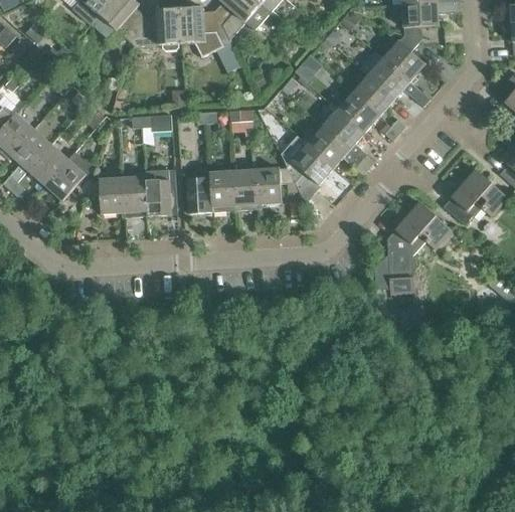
[(81,0),(98,14),(110,0),(81,0)]
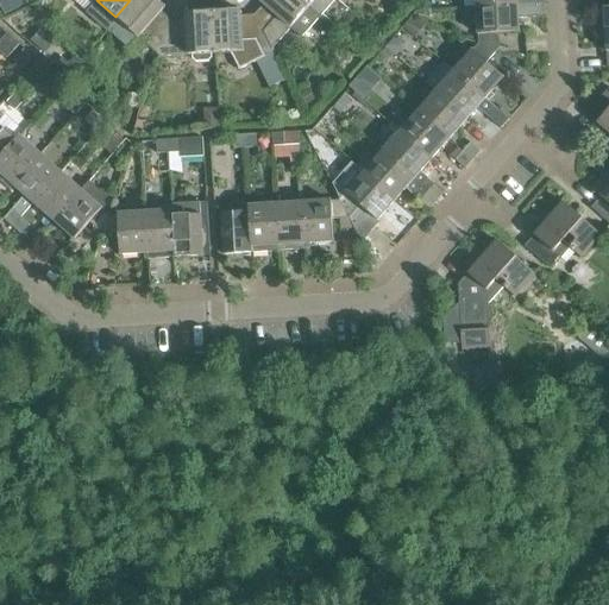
[(137,35),(158,54),(170,17),(161,8),(164,4),(159,0),(130,0),(115,17),(106,27),(127,45),(137,35)]
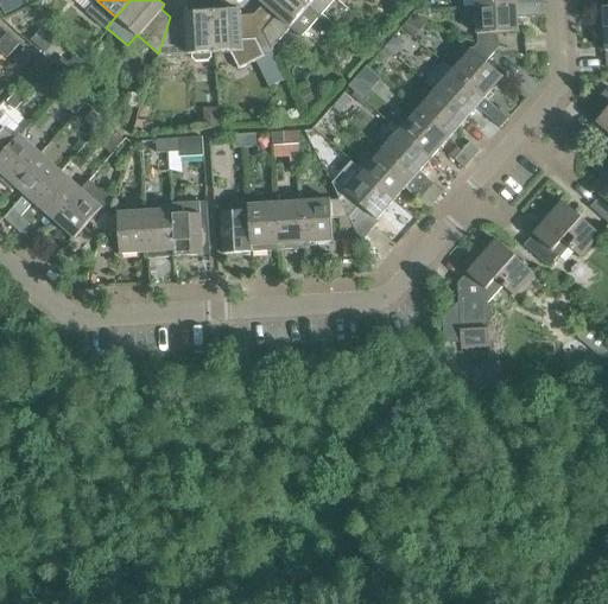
[(261,1),(253,12),(270,46),(289,25),(299,35),(317,14),(301,0),(260,0),(261,1)]
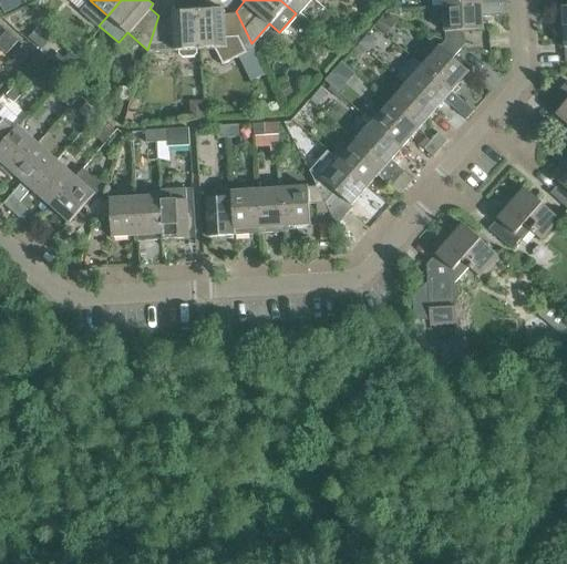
[(280,0),(296,13),(297,13),(308,0),(280,0)]
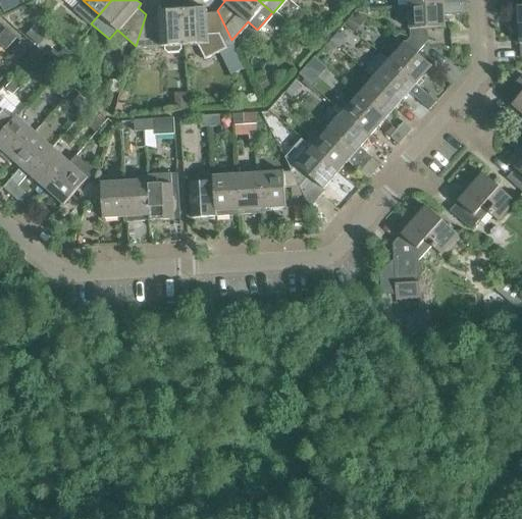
[(406,3),(408,35),(425,41),(424,24),(444,23),(444,13),(466,11),(466,0),(406,3)]
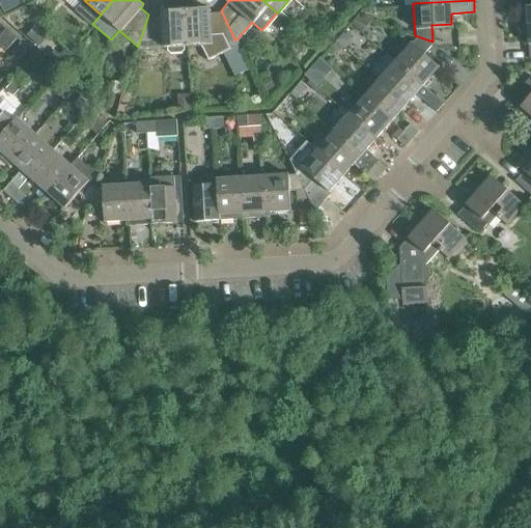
[(208,6),(185,7),(187,44),(235,40),(221,10),(208,11),(208,6)]
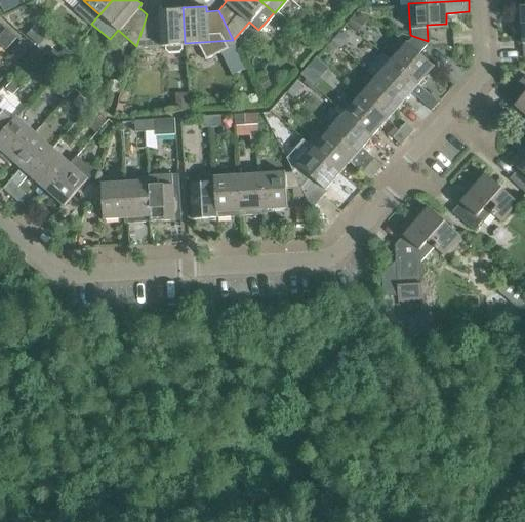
[(147,14),(136,46),(185,43),(183,7),(158,9),(159,13),(147,14)]
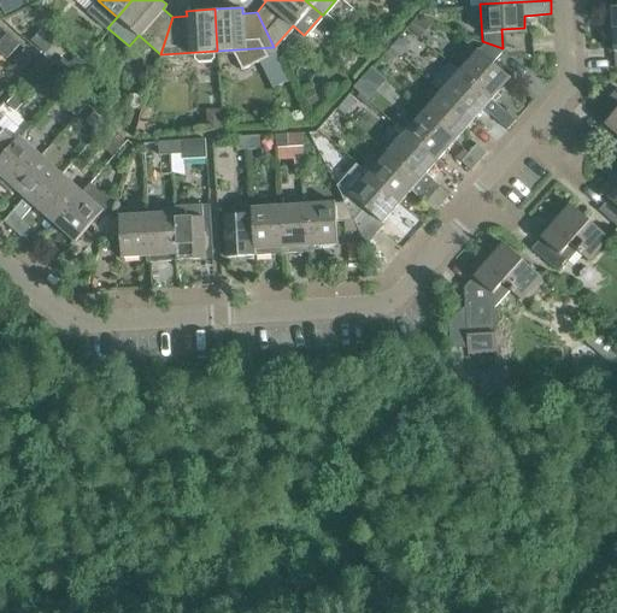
[(417,16),(409,25),(419,35),(430,23),(417,16)]
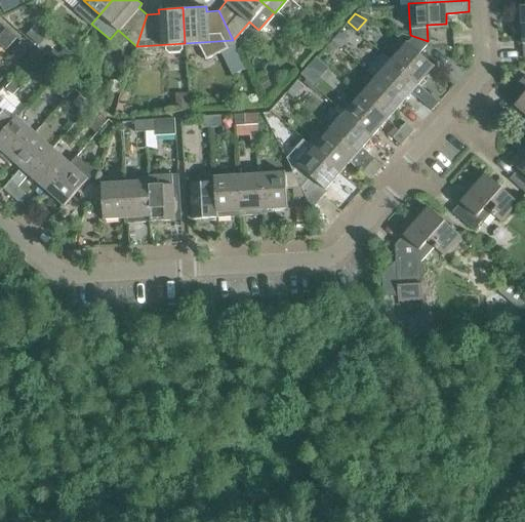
[(34,24),(26,33),(38,43),(46,34),(34,24)]
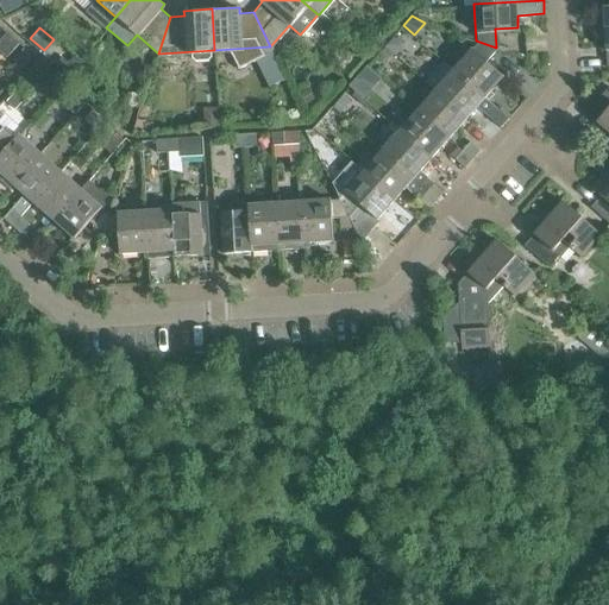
[(393,36),(385,44),(393,51),(402,51),(401,36),(393,36)]
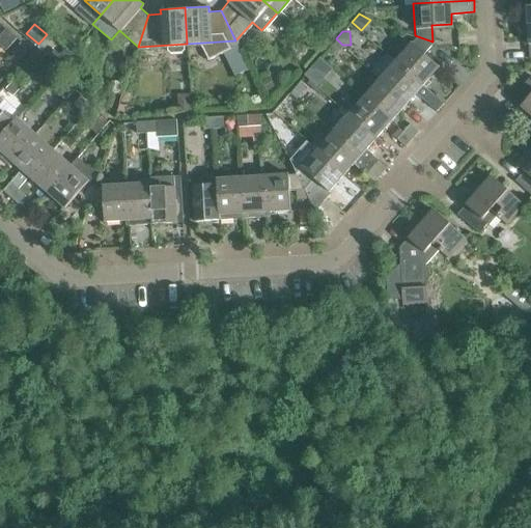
[(415,35),(394,58),(422,83),(438,65),(423,52),(432,42),(415,35)]
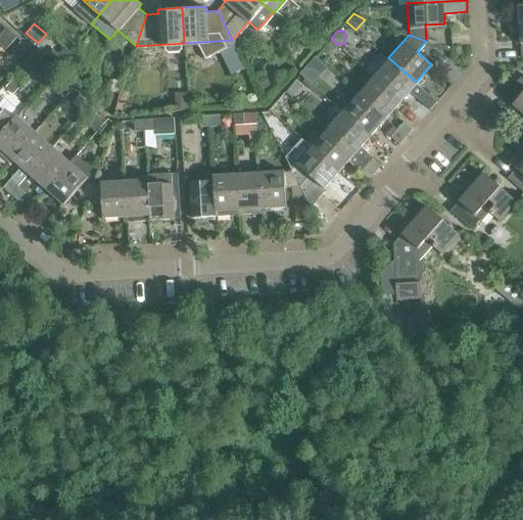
[(331,38),(325,44),(330,49),(334,48),(337,44),(331,38)]
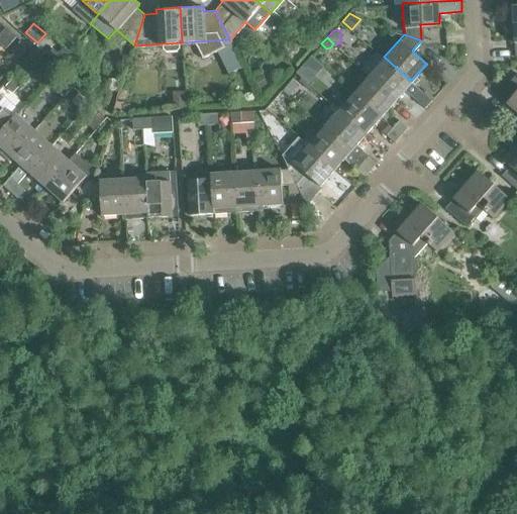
[(11,47),(19,54),(27,45),(19,38),(11,47)]
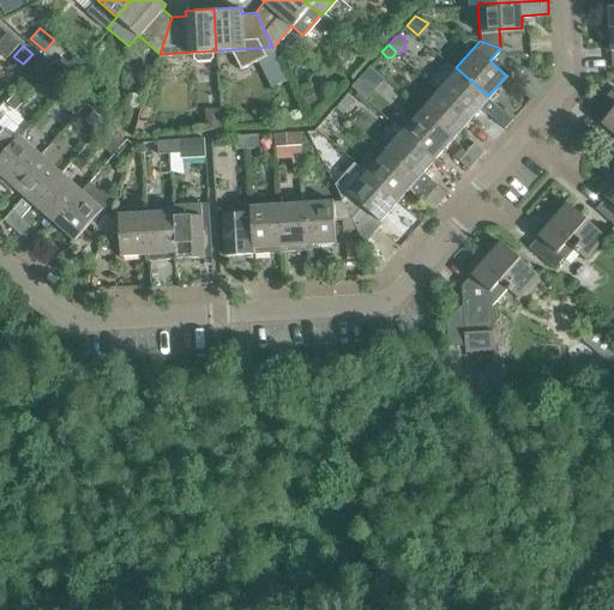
[(62,55),(54,64),(68,77),(82,60),(74,53),(68,60),(62,55)]
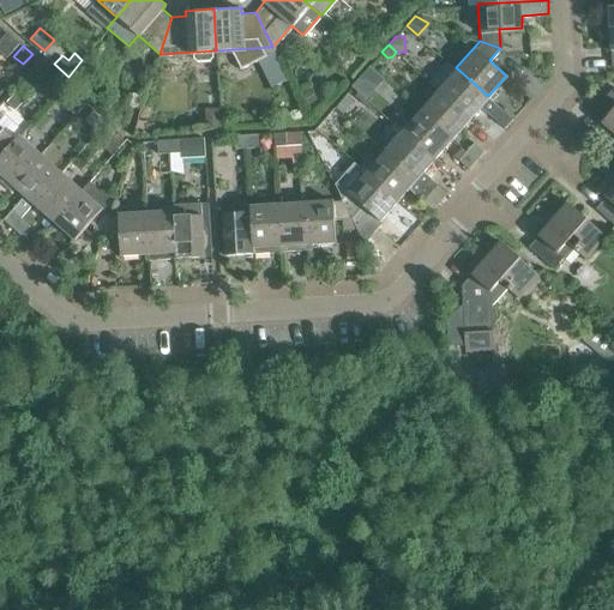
[(369,65),(362,72),(378,85),(384,77),(369,65)]
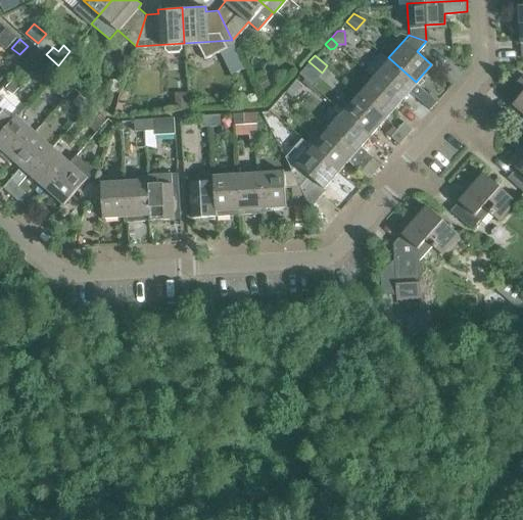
[(388,57),(373,76),(400,99),(409,90),(429,107),(436,100),(416,82),(388,57)]
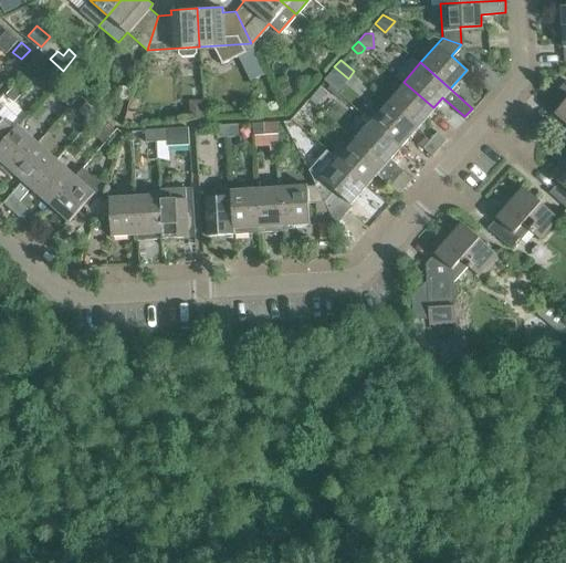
[(286,80),(278,84),(284,95),(293,91),(286,80)]
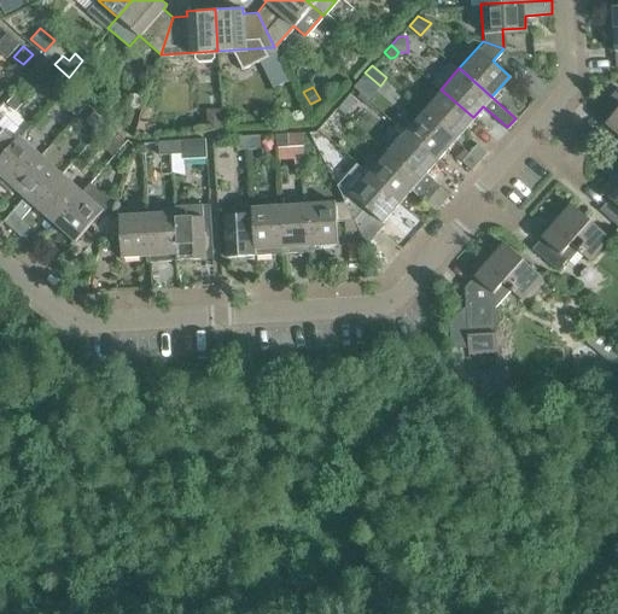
[(594,111),(617,132),(617,88),(616,87),(594,111)]
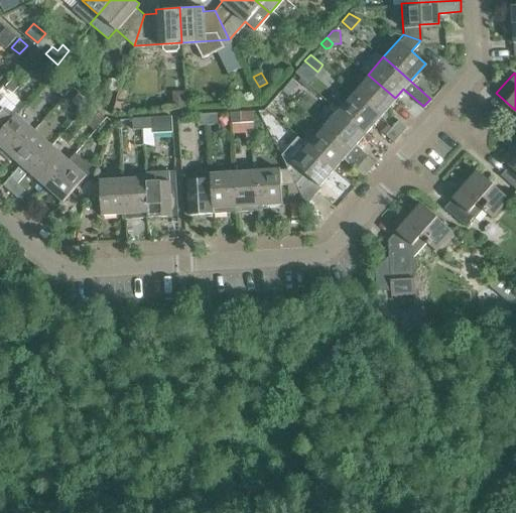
[(368,75),(353,92),(380,115),(395,98),(368,75)]
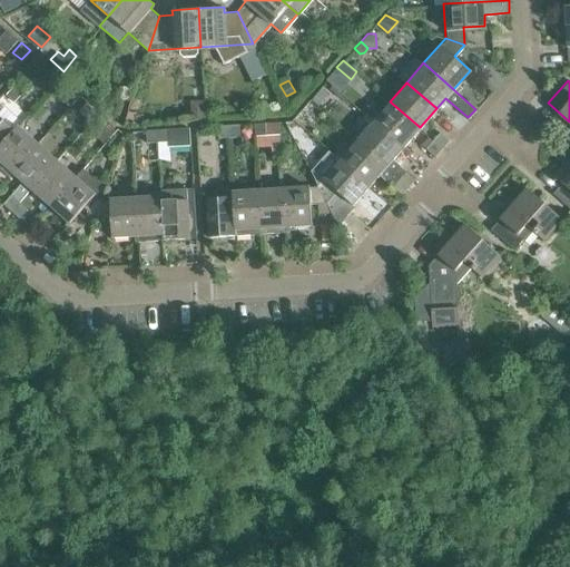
[(62,96),(70,103),(79,94),(70,86),(62,96)]
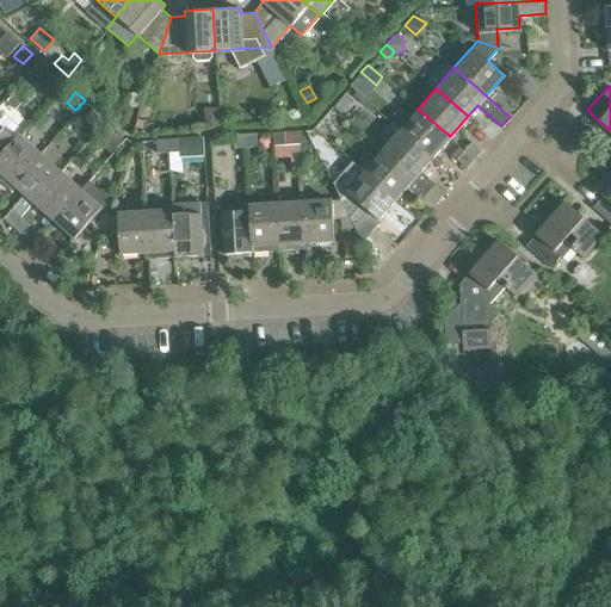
[(344,93),(333,105),(341,111),(351,99),(344,93)]
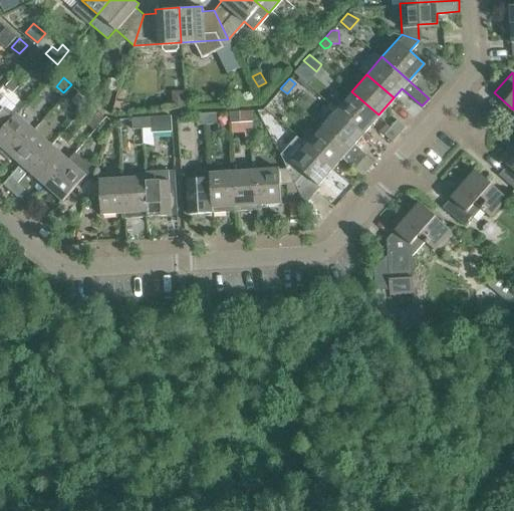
[(184,88),(172,89),(173,107),(185,106),(184,88)]
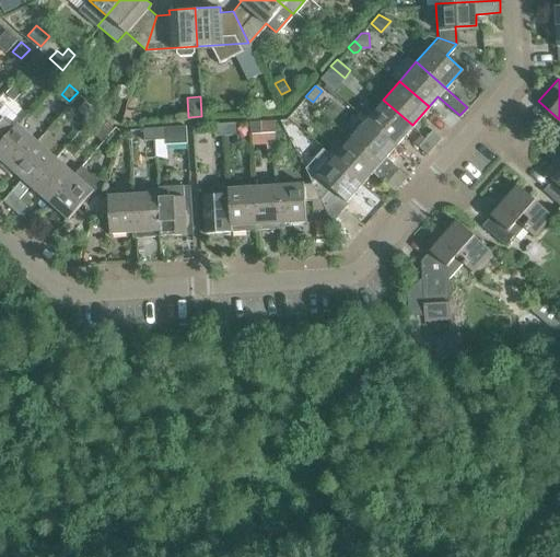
[(85,99),(78,107),(89,117),(96,108),(85,99)]
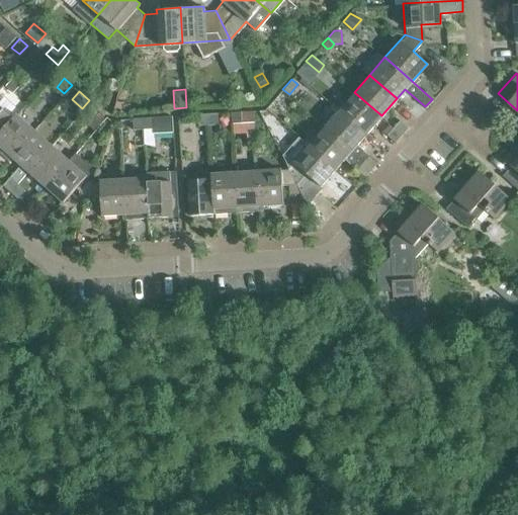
[(354,92),(339,109),(365,133),(381,115),(354,92)]
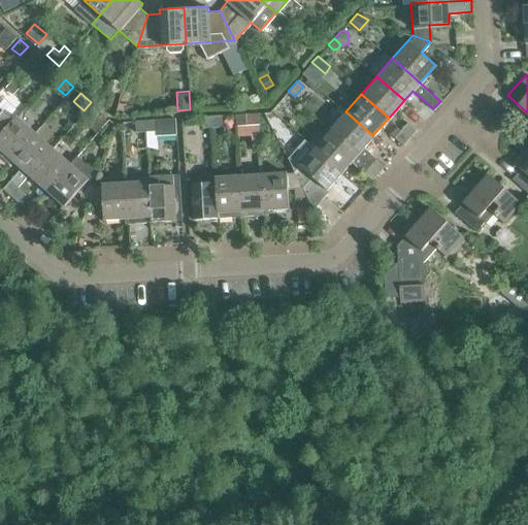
[(0,133),(13,119),(12,119),(0,107),(0,133)]
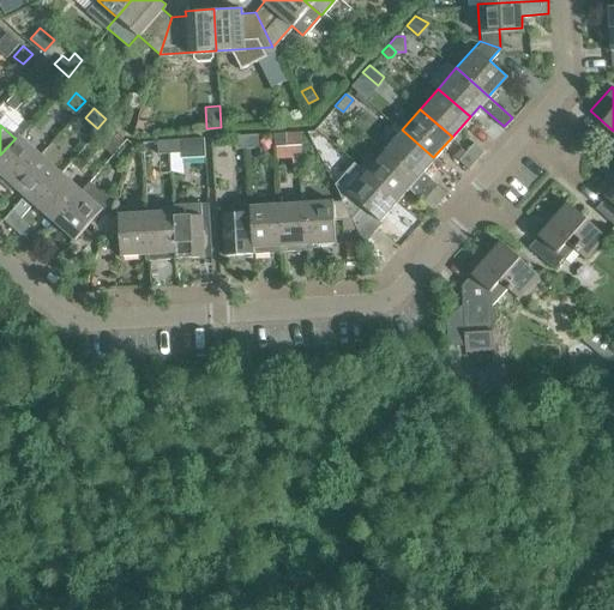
[(113,125),(101,138),(114,150),(126,137),(113,125)]
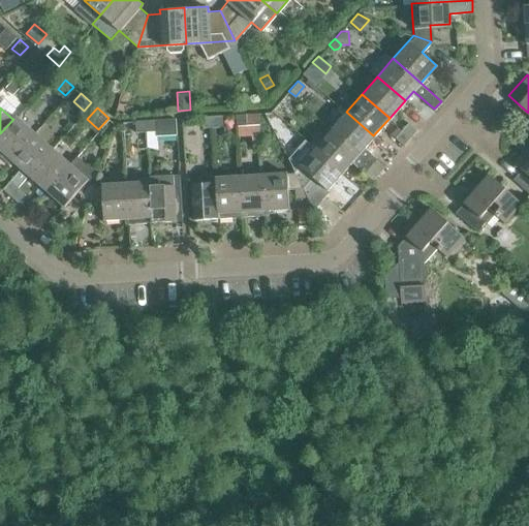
[(258,112),(246,113),(246,124),(258,123),(258,112)]
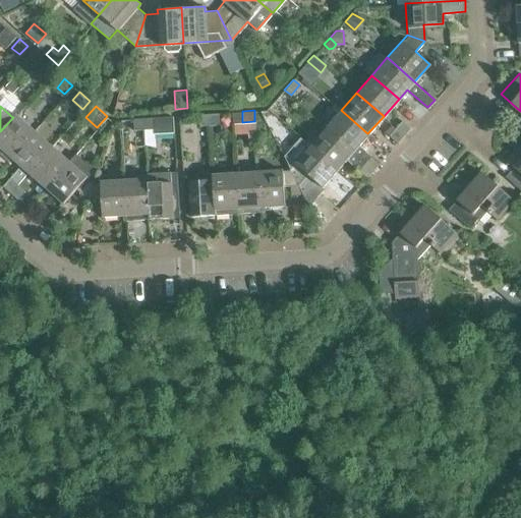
[(341,110),(326,127),(372,169),(380,162),(359,144),(367,133),(341,110)]
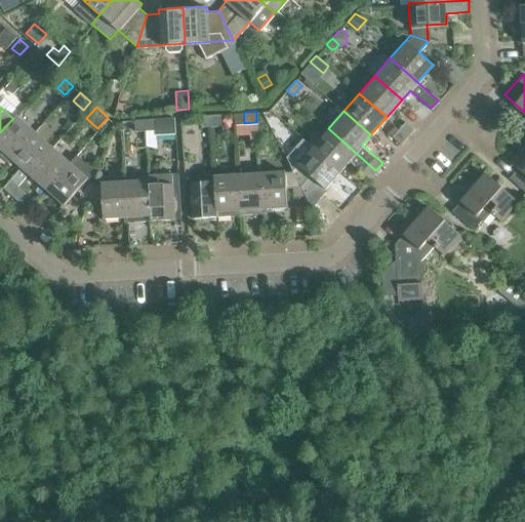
[(234,112),(235,123),(244,123),(244,112),(234,112)]
